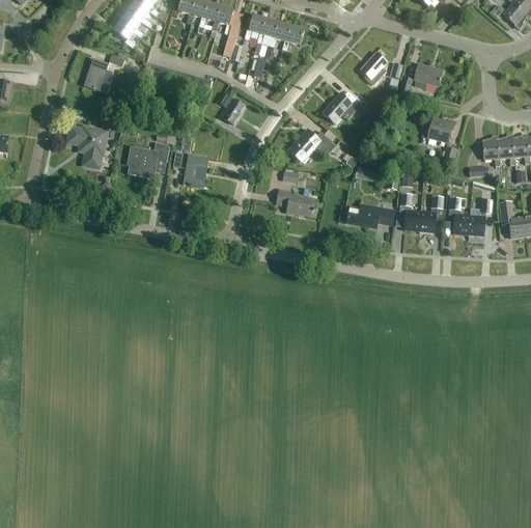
[(136,0),(129,9),(141,19),(140,21),(148,26),(150,23),(143,17),(148,10),(149,8),(138,0),(136,0)]
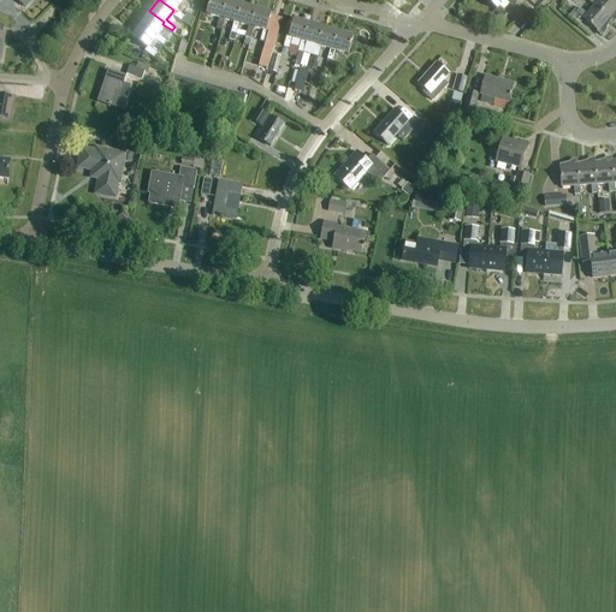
[(173,10),(172,12),(181,18),(191,25),(195,16),(188,10),(184,13),(176,7),(181,0),(160,0),(173,10)]
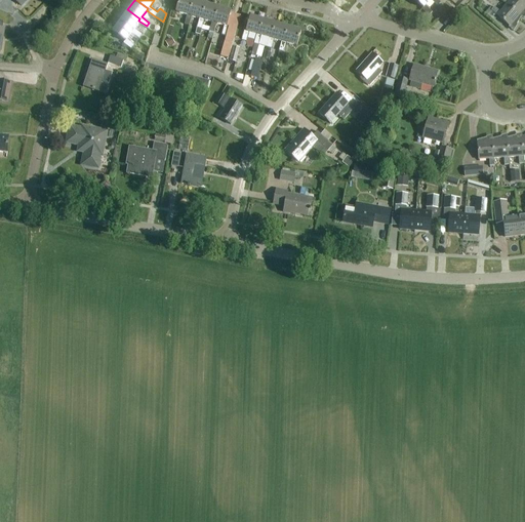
[(178,0),(176,10),(187,13),(184,23),(189,24),(191,14),(189,13),(193,0),(178,0)]
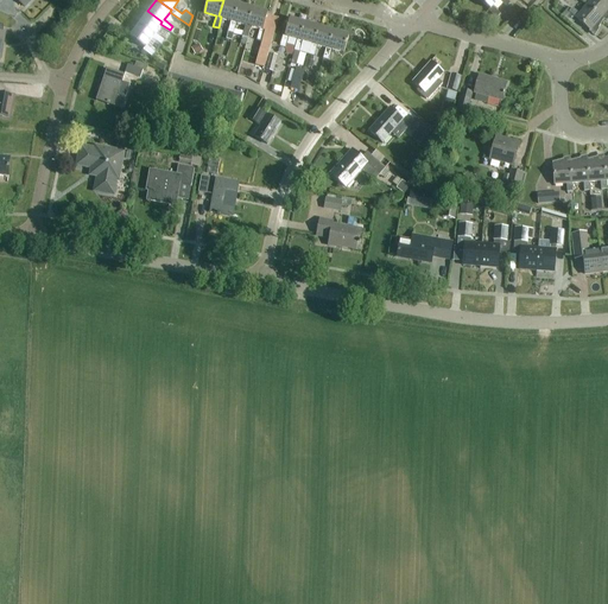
[(239,2),(228,0),(223,0),(219,16),(221,17),(230,19),(227,30),(228,30),(227,37),(230,38),(235,20),(233,20),(239,2)]
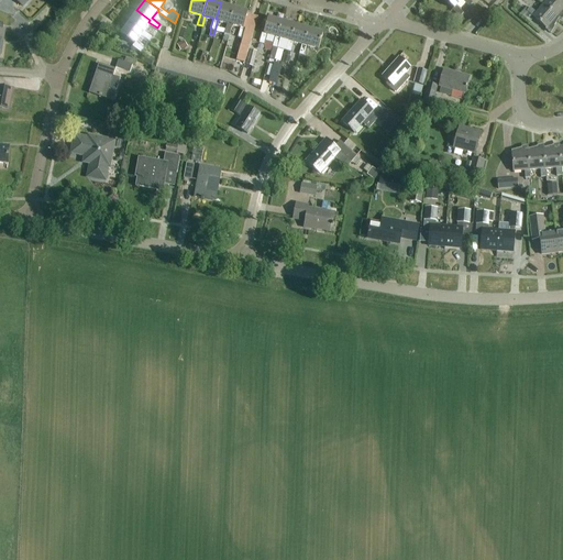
[(445,0),(453,7),(452,8),(460,14),(463,11),(455,4),(459,0),(445,0)]
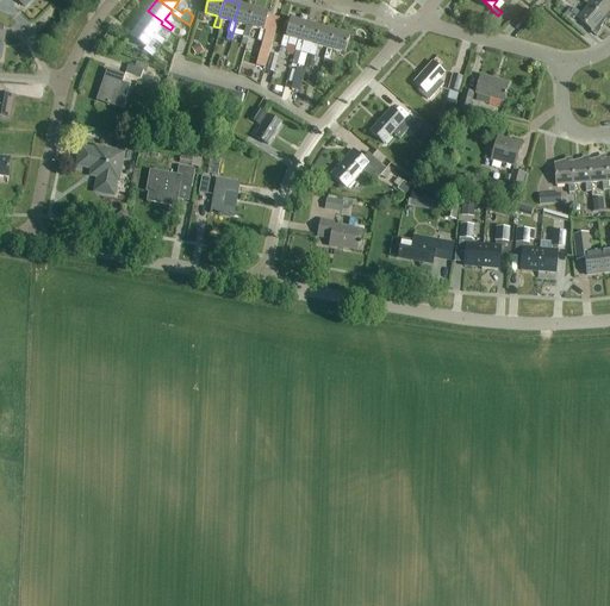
[(585,0),(587,2),(589,2),(604,16),(608,18),(609,14),(609,7),(609,8),(609,7),(609,0),(585,0)]
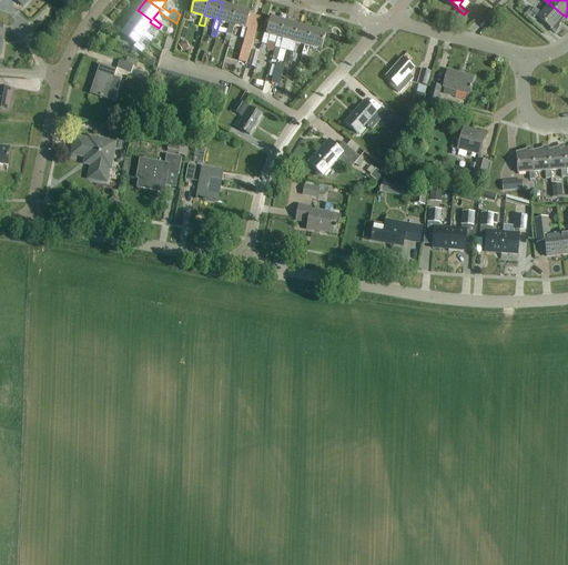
[(229,40),(234,23),(232,22),(236,6),(223,2),(217,19),(220,19),(229,22),(226,31),(226,32),(225,38),(229,40)]
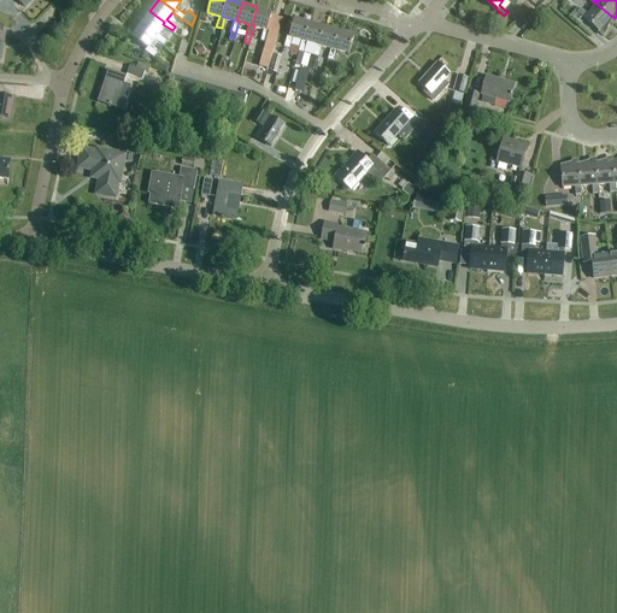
[(581,6),(579,9),(576,6),(569,13),(580,23),(585,17),(599,29),(598,29),(597,30),(603,34),(609,23),(607,23),(606,22),(611,16),(595,3),(594,3),(587,11),(581,6)]
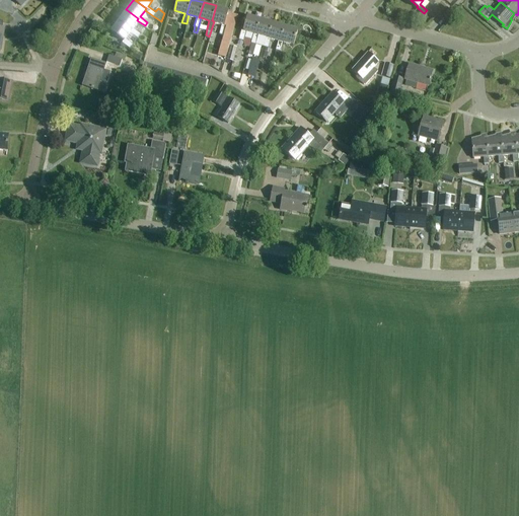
[(228,9),(216,5),(212,20),(214,21),(221,23),(219,32),(217,42),(224,44),(225,39),(222,38),(226,24),(224,23),(228,9)]
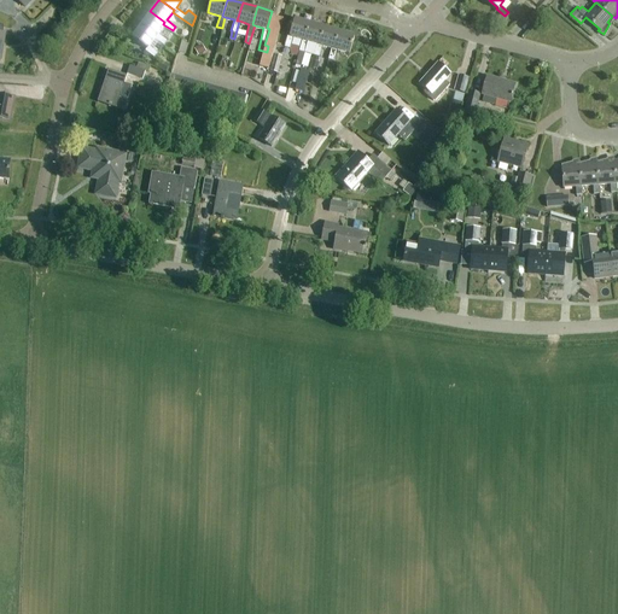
[(150,11),(141,23),(156,34),(155,36),(163,42),(167,39),(158,31),(163,24),(164,22),(150,11)]
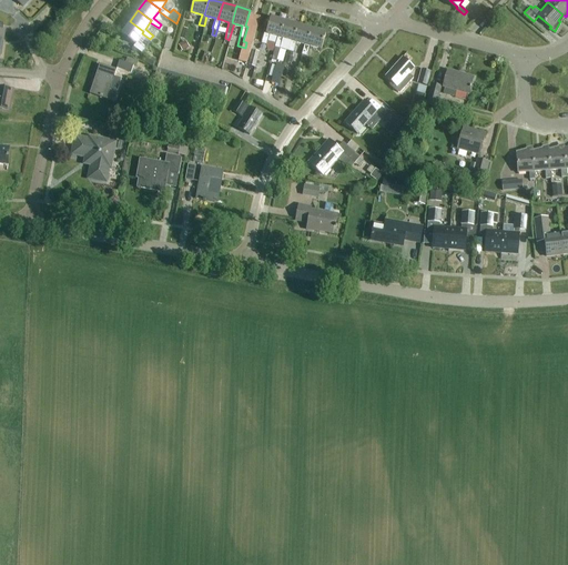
[(284,20),(271,16),(266,32),(264,31),(261,41),(266,42),(269,33),(277,36),(280,36),(284,20)]
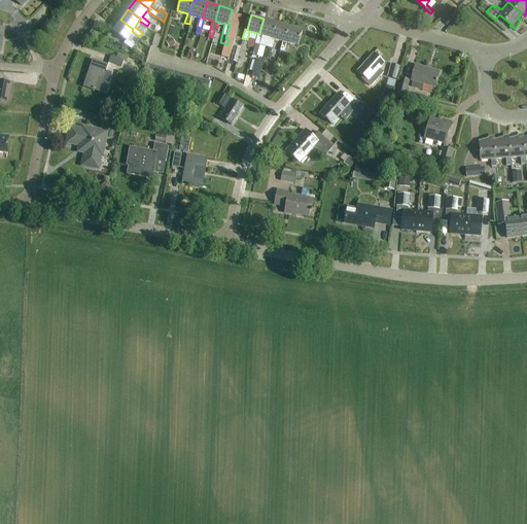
[(259,33),(257,33),(254,42),(255,42),(255,44),(258,45),(261,34),(270,36),(272,37),(276,22),(264,19),(259,33)]
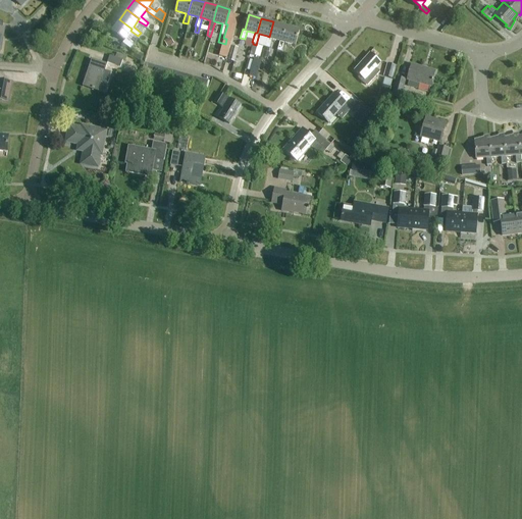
[(119,19),(111,31),(123,39),(122,41),(131,47),(133,43),(125,38),(131,31),(132,29),(119,19)]
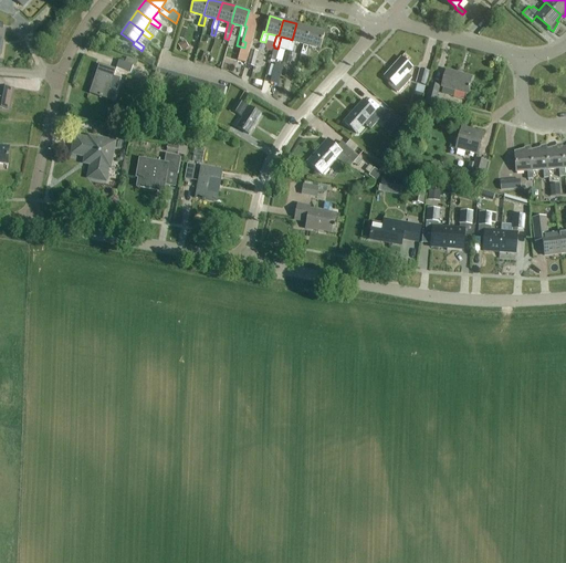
[(287,49),(284,60),(291,61),(292,54),(291,54),(295,41),(303,43),(305,43),(310,27),(296,23),(292,40),(290,39),(287,49)]
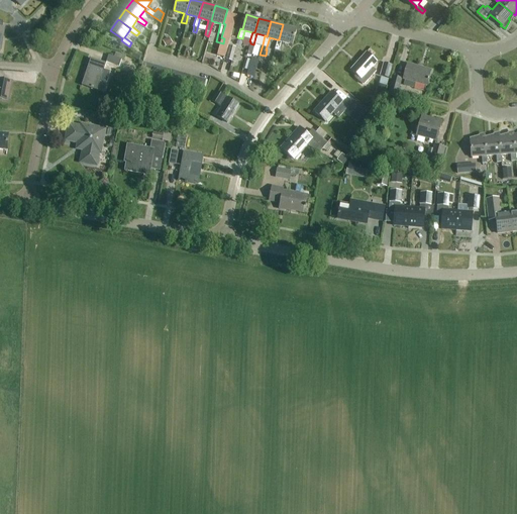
[(292,43),(296,28),(283,24),(279,39),(277,39),(275,47),(279,49),(282,40),(292,43)]
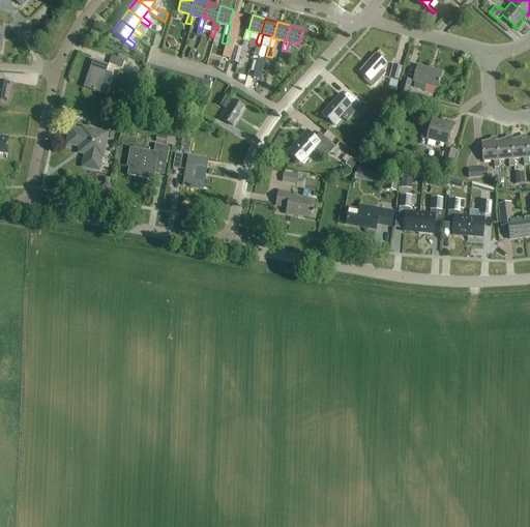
[(173,35),(167,39),(170,46),(176,41),(173,35)]
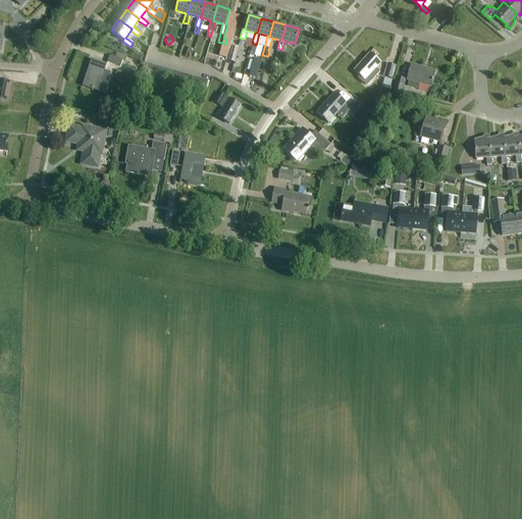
[(235,59),(238,45),(232,44),(228,58),(235,59)]
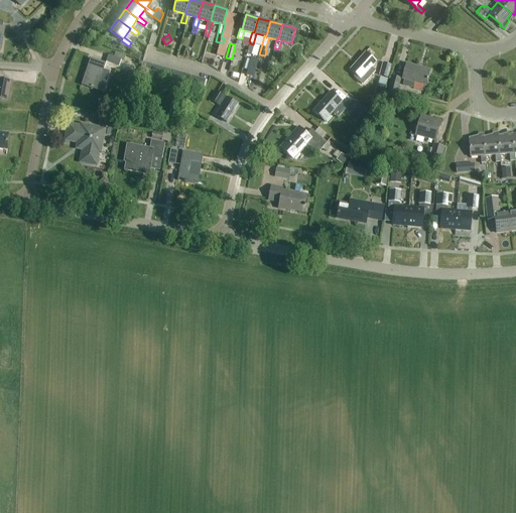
[(218,59),(221,47),(212,45),(210,57),(218,59)]
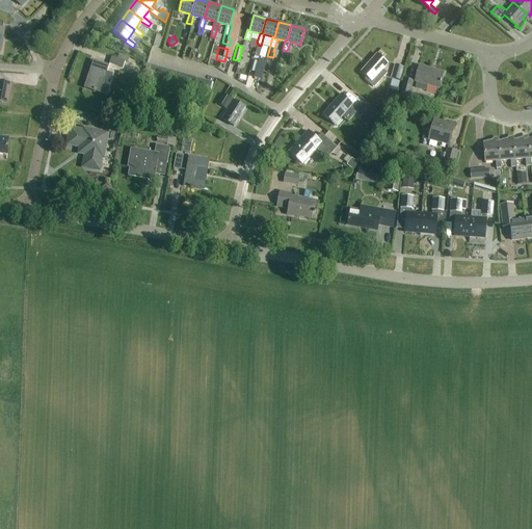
[(145,54),(138,50),(135,55),(142,59),(145,54)]
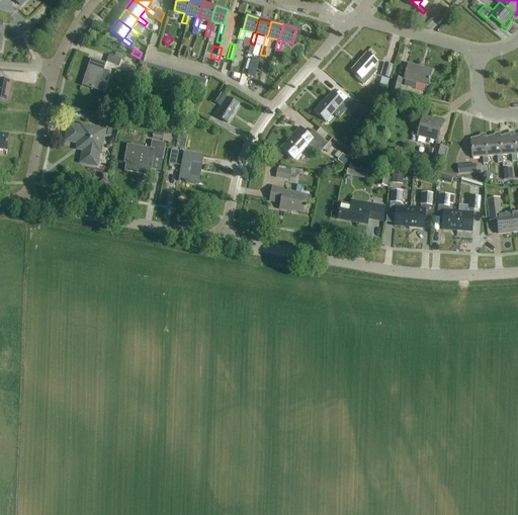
[(106,60),(119,65),(122,58),(124,59),(126,54),(116,51),(114,55),(109,53),(106,60)]
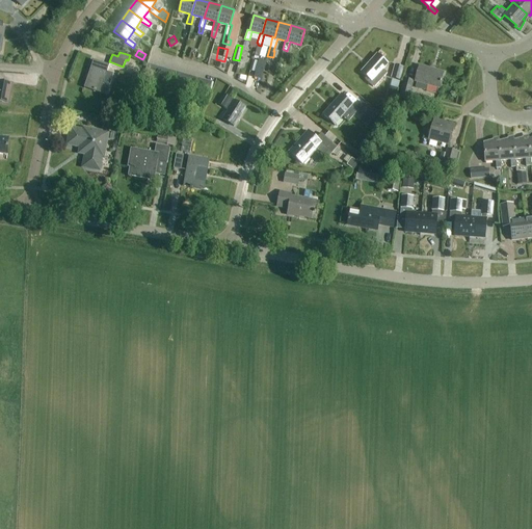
[(388,61),(377,52),(361,70),(365,74),(365,75),(365,77),(372,84),(375,83),(381,76),(387,71),(382,68),(388,61)]
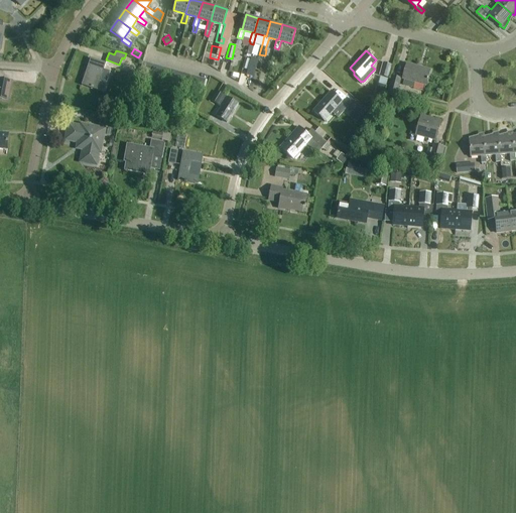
[(91,56),(82,83),(96,88),(99,80),(106,83),(110,71),(104,69),(106,61),(91,56)]
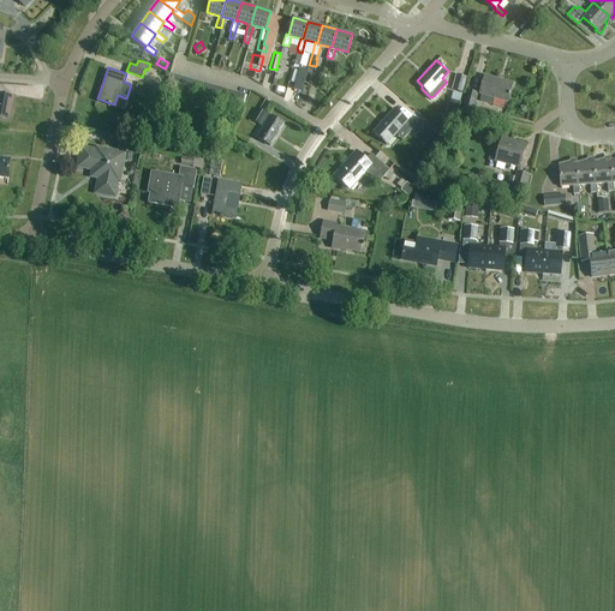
[(299,67),(294,87),(302,88),(306,70),(299,67)]
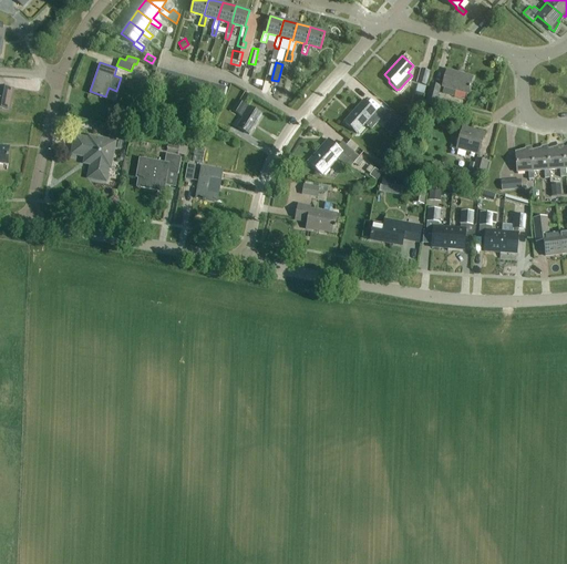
[(160,81),(164,68),(157,65),(154,79),(160,81)]
